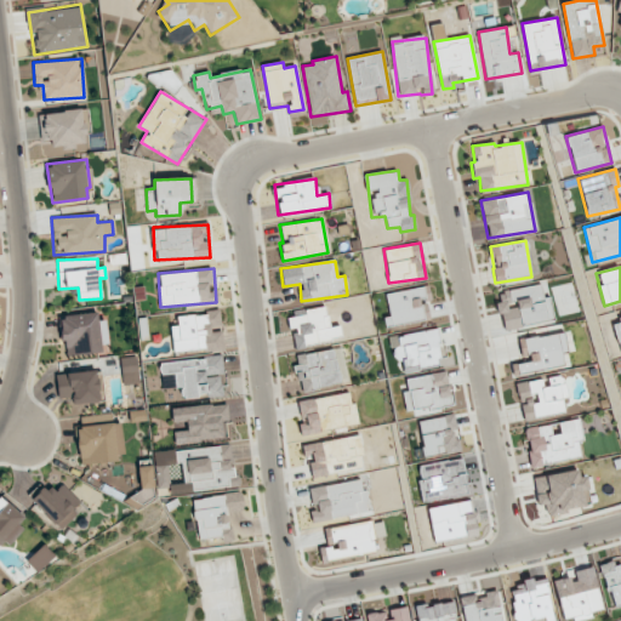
[(553,320),(550,297),(543,297),(541,285),(497,291),(500,302),(497,302),(501,328),(553,320)]
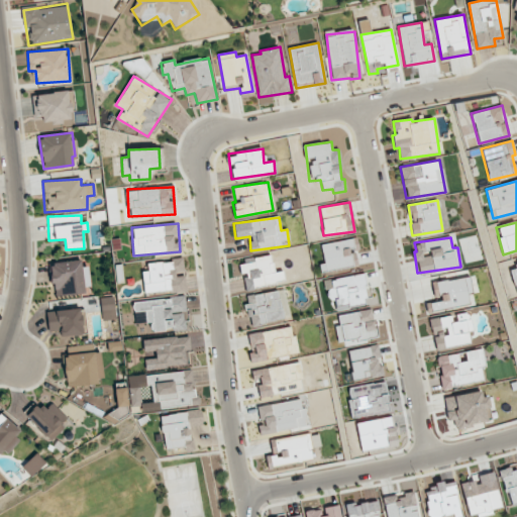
[(320,244),(324,264),(319,265),(320,273),(357,266),(354,249),(358,249),(356,238),(320,244)]
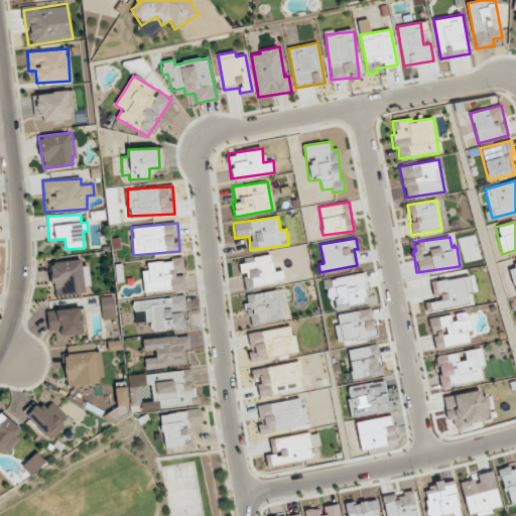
[(246,289),(284,281),(282,270),(273,272),(270,254),(254,257),(255,261),(238,264),(240,273),(243,272),(246,289)]
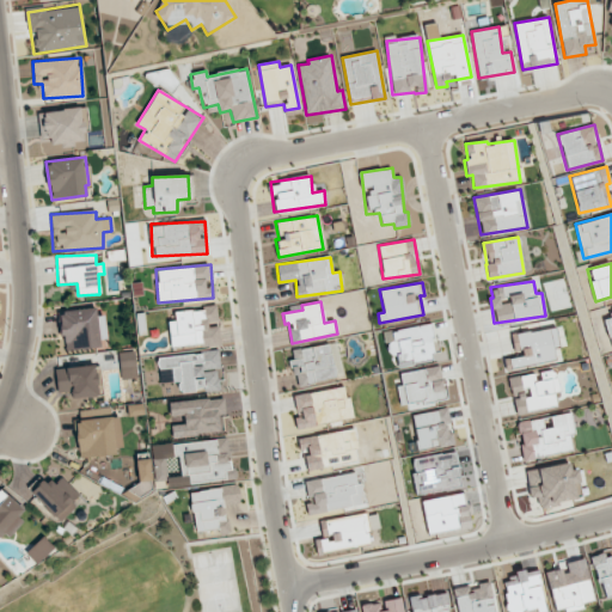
[(171,348),(203,344),(203,347),(221,344),(219,324),(216,307),(175,311),(176,322),(169,323),(171,348)]
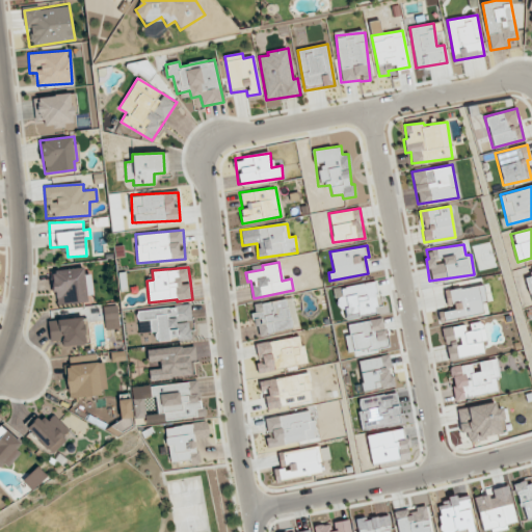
[(52,269),(54,303),(86,302),(84,268),(52,269)]
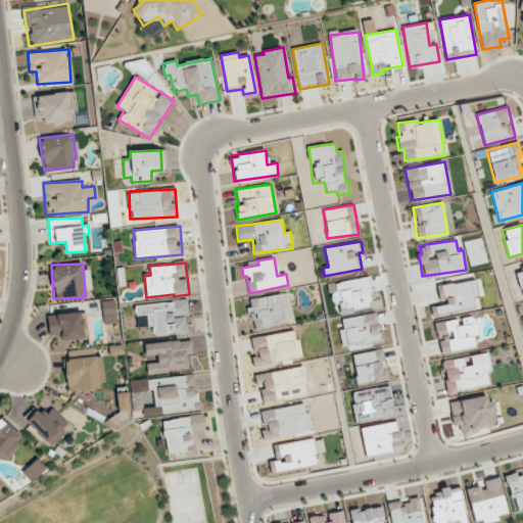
[(371,305),(366,277),(328,284),(331,304),(338,302),(339,312),(371,305)]
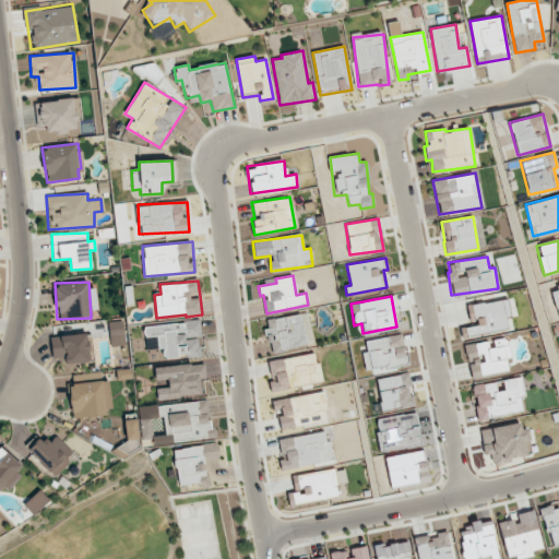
[(466,335),(507,326),(504,316),(510,314),(507,298),(466,307),(471,324),(464,325),(466,335)]
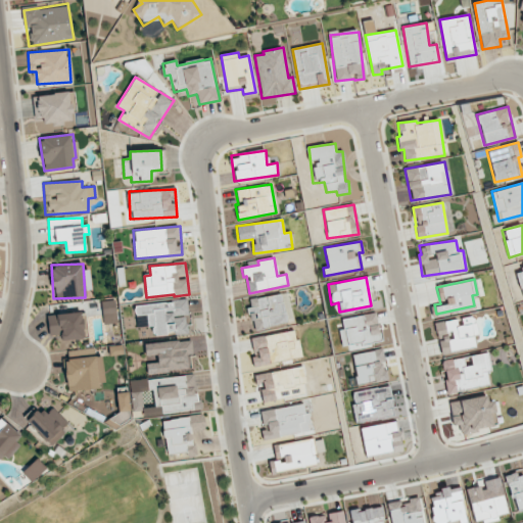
[(287,324),(282,293),(249,299),(250,307),(247,308),(248,320),(253,320),(254,329),(287,324)]
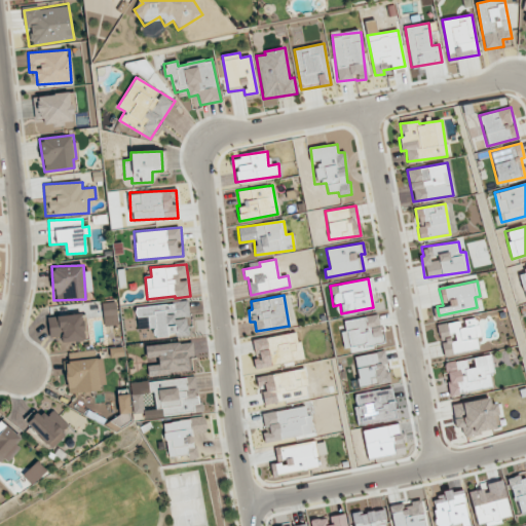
[(118,325),(115,301),(102,303),(105,327),(118,325)]
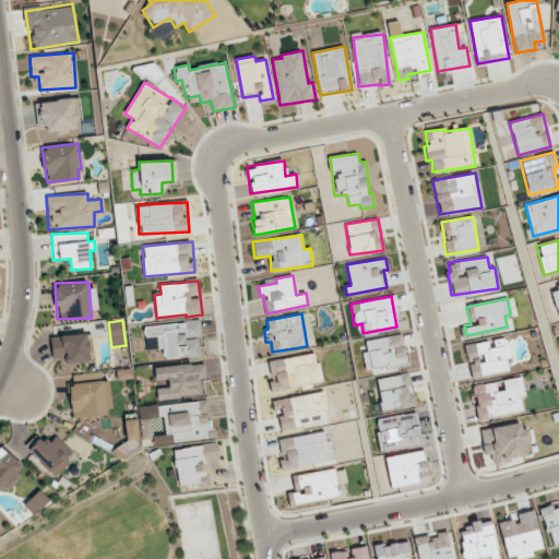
[(143,325),(144,336),(159,335),(161,359),(200,356),(198,335),(201,335),(200,321),(143,325)]
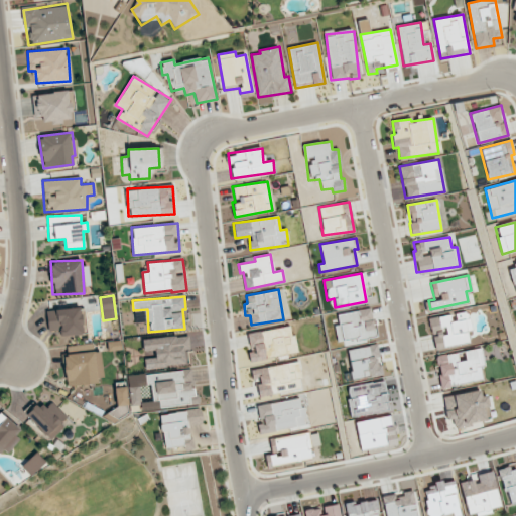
[(86,334),(83,307),(46,310),(48,332),(57,331),(57,337),(86,334)]
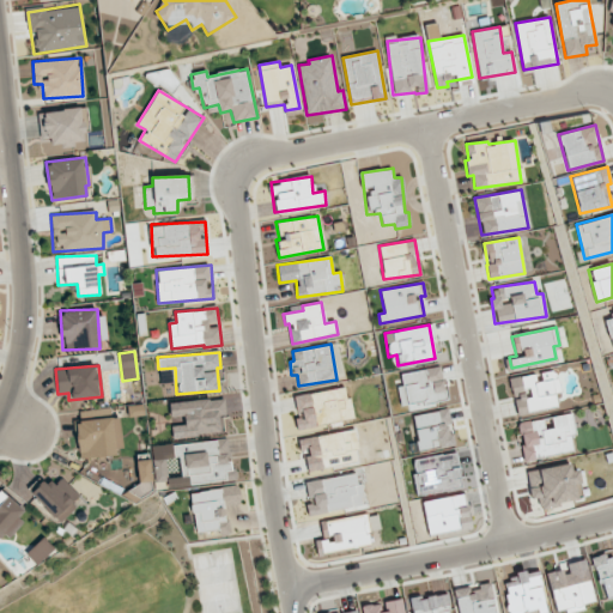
[(396,386),(400,406),(445,400),(441,368),(400,372),(401,386),(396,386)]
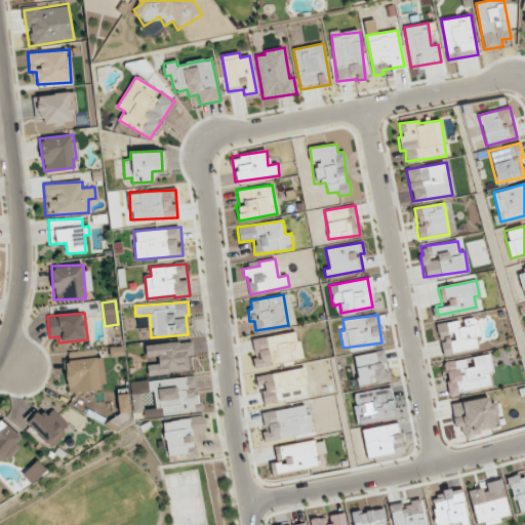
[(441,355),(479,350),(475,318),(437,323),(441,355)]
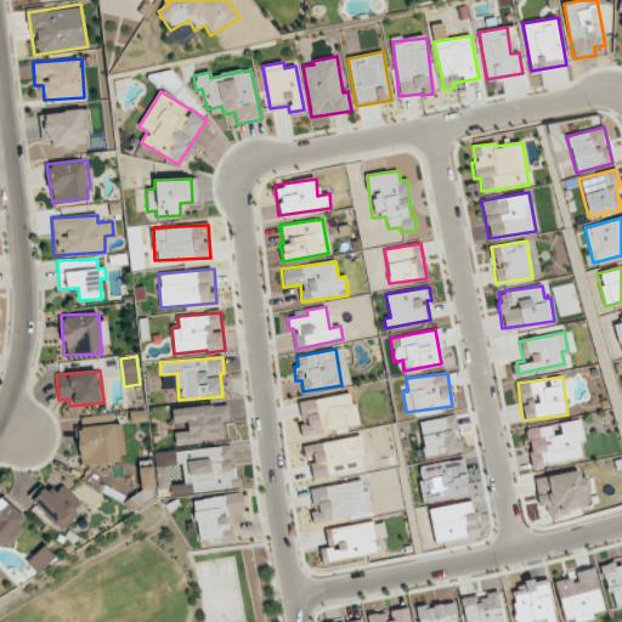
[(298,402),(303,434),(357,425),(351,394),(298,402)]
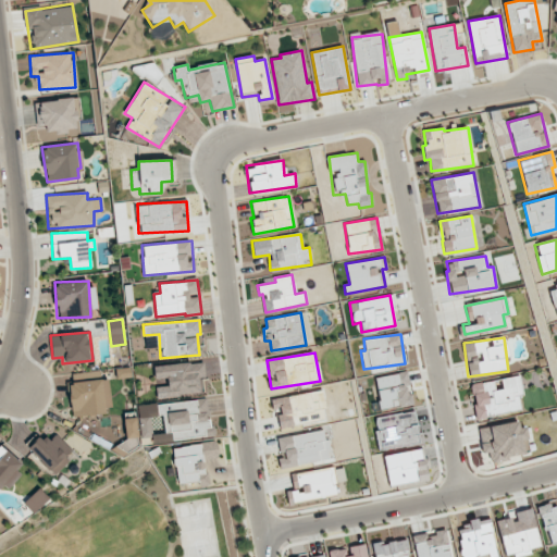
[(153,366),(155,380),(168,379),(168,385),(156,386),(157,397),(205,393),(202,361),(153,366)]
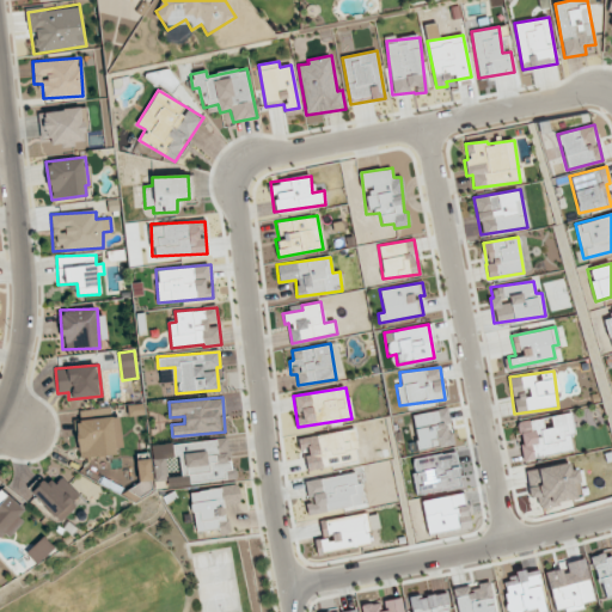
[(411,415),(417,451),(454,444),(447,408),(411,415)]
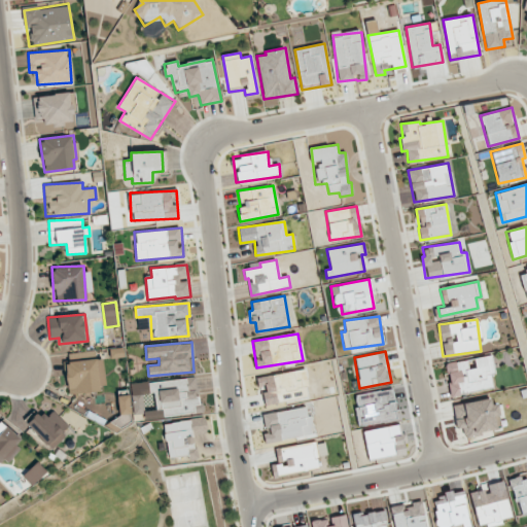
[(451,396),(495,388),(489,355),(445,364),(451,396)]
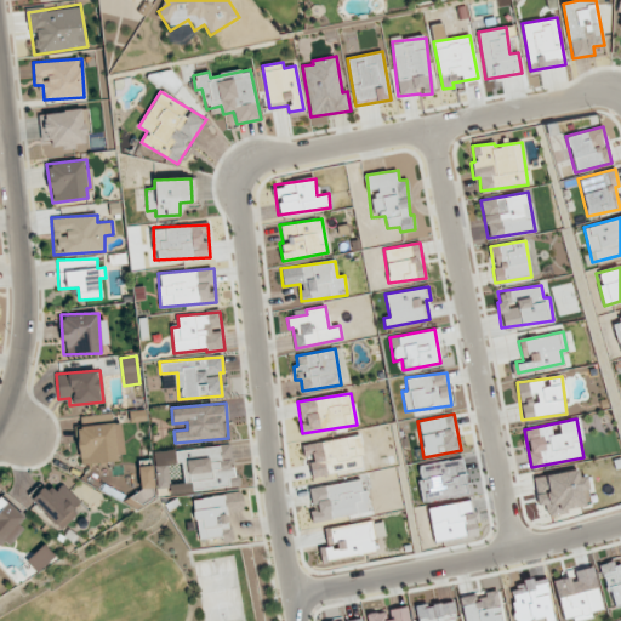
[(78,425),(79,463),(117,462),(117,455),(124,454),(123,423),(78,425)]
